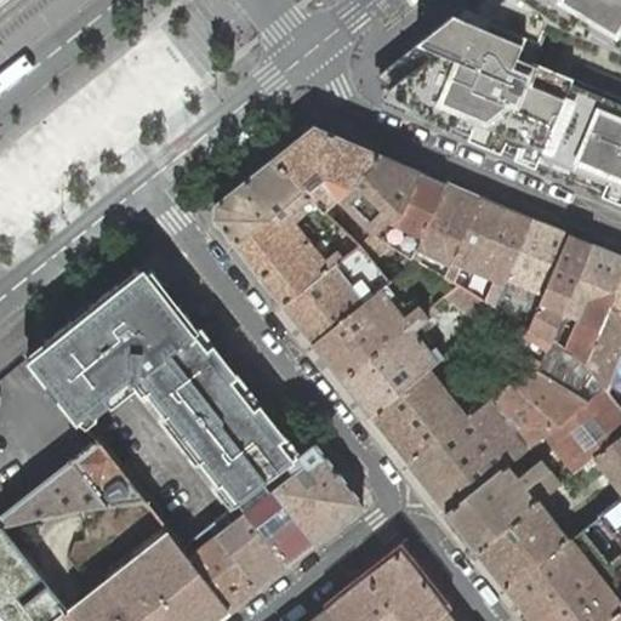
[(620,0),(471,0),(387,68),(388,106),(620,203),(620,100),(553,73),(574,26),(620,45),(620,0)]
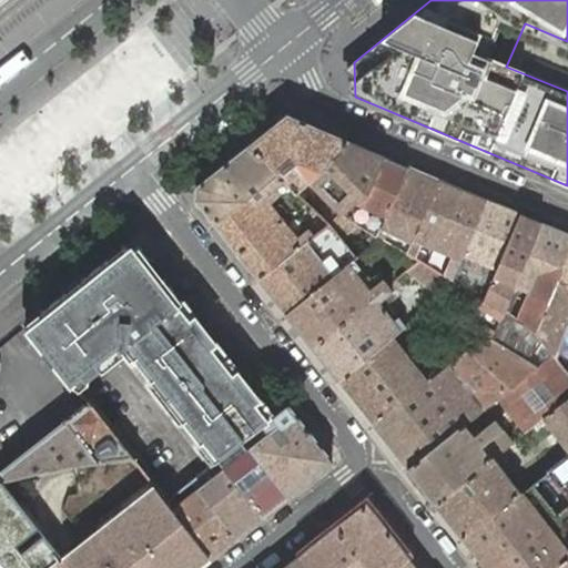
[(286,115),(249,145),(284,182),(293,192),(294,192),(300,188),(306,182),(348,141),(321,129),(286,115)]
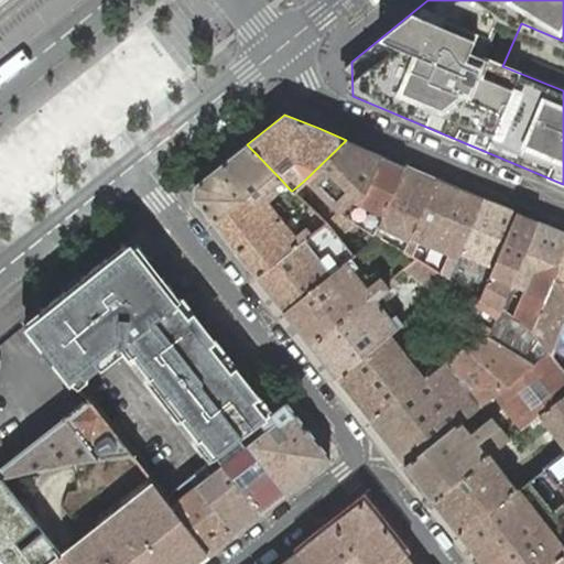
[(380,154),(346,140),(304,181),(337,215),(338,213),(365,193),(380,154)]
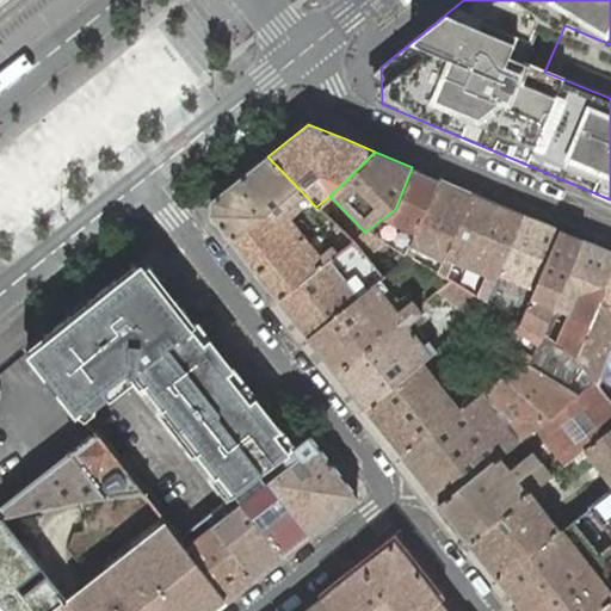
[(306,196),(267,156),(213,201),(210,215),(230,240),(269,210),(276,218),(294,204),(306,196)]
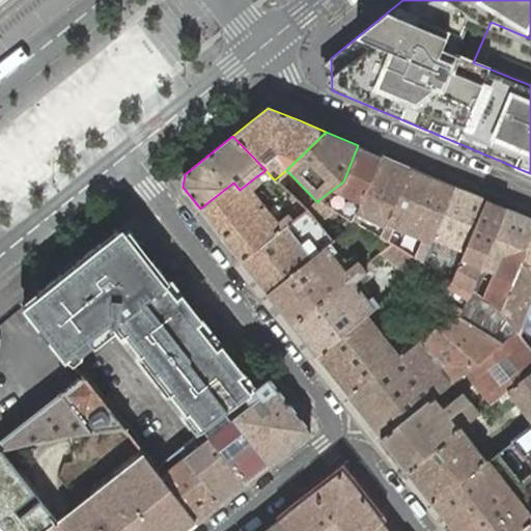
[(383,156),(358,145),(343,182),(318,200),(336,212),(352,221),(355,219),(383,156)]
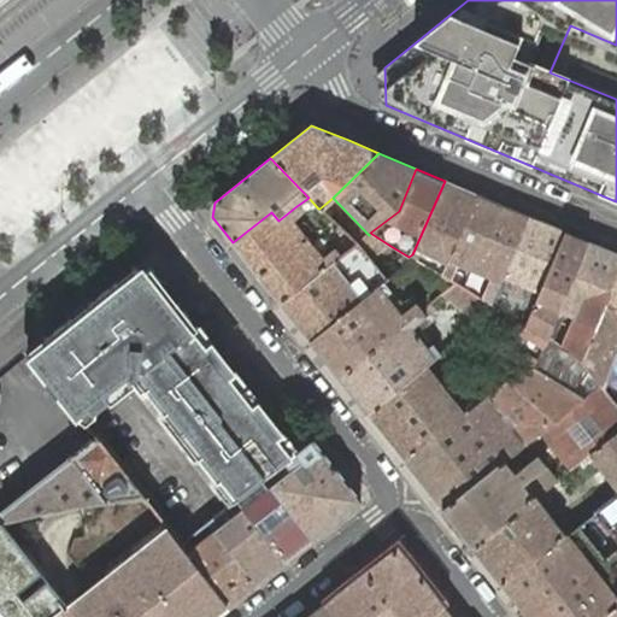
[(477,195),(445,181),(412,254),(416,258),(442,274),(450,258),(477,195)]
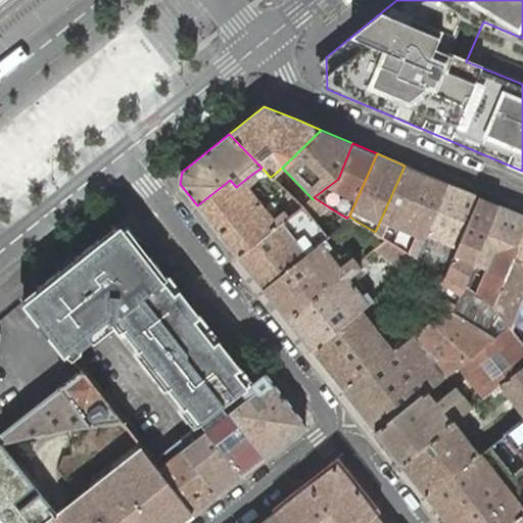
[(381,219),(375,232),(381,236),(388,222),(418,234),(414,243),(409,253),(416,257),(421,246),(425,237),(447,183),(405,165),(381,219)]
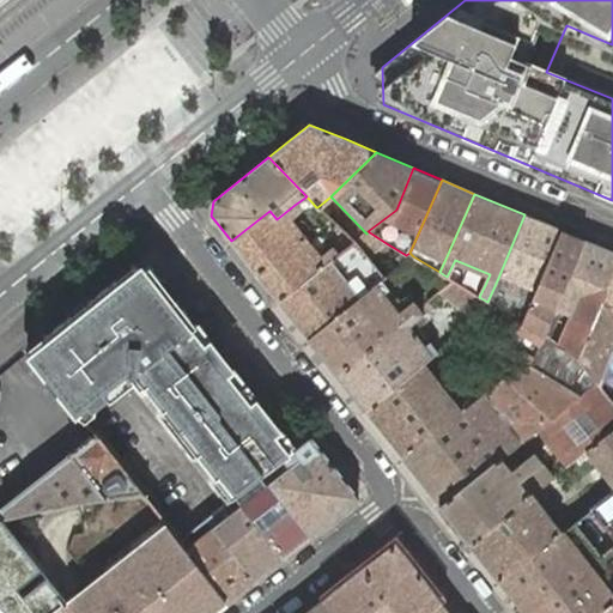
[(323,202),(317,207),(325,214),(331,210),(323,202)]
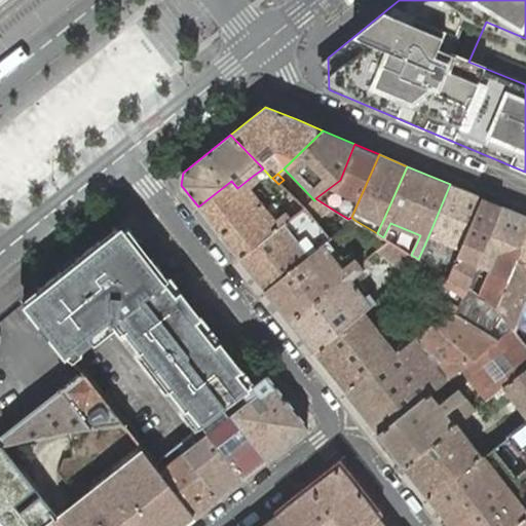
[(231,181),(198,207),(239,259),(289,220),(285,214),(274,222),(248,188),(258,181),(253,176),(237,188),(231,181)]
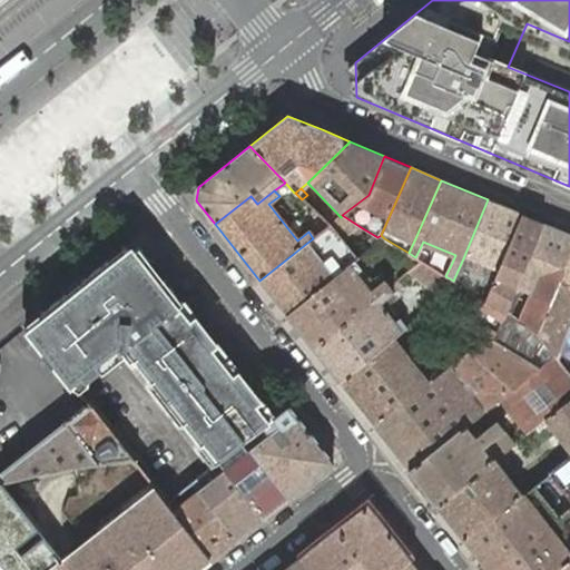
[(522,214),(488,199),(463,258),(498,273),(522,214)]
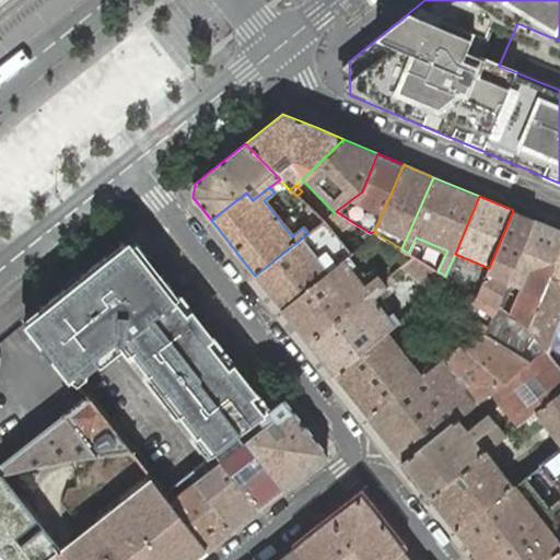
[(489,268),(477,295),(461,318),(480,330),(486,334),(533,219),(513,210),(489,268)]
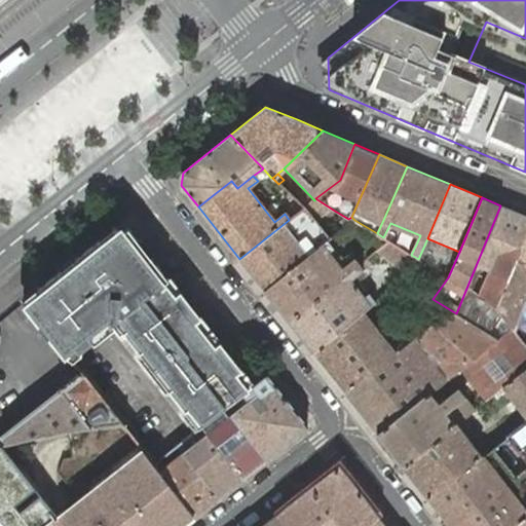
[(289,220),(239,259),(265,291),(324,245),(328,240),(331,238),(318,222),(333,210),(315,198),(314,200),(293,217),(289,220)]
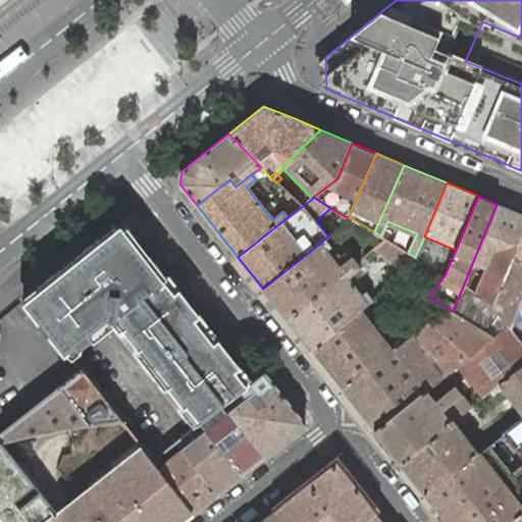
[(521,214),(497,204),(453,311),(494,336),(509,324),(508,321),(492,302),(521,231),(521,214)]
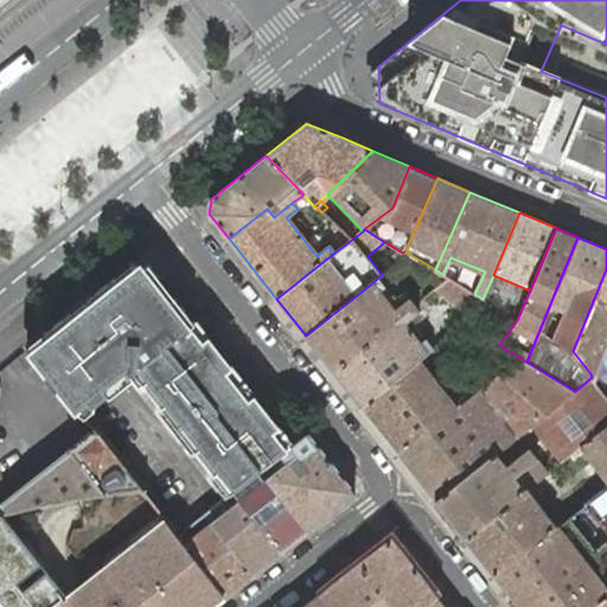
[(406,250),(402,253),(394,257),(400,261),(401,260),(409,254),(406,250)]
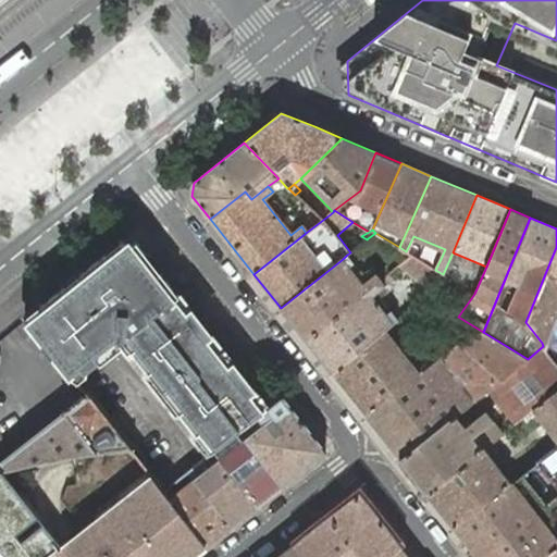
[(375,233),(368,238),(373,245),(391,261),(397,268),(403,263),(412,256),(406,251),(399,247),(375,233)]
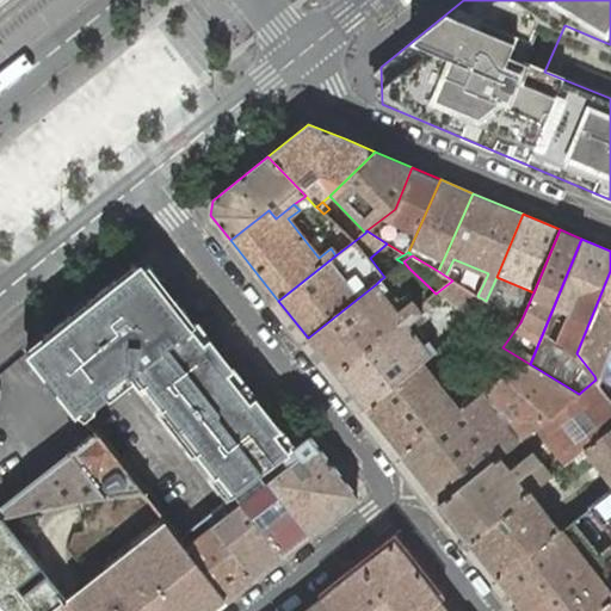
[(28,351),(75,411),(128,369),(135,364),(238,494),(281,460),(291,452),(141,261),(28,351)]
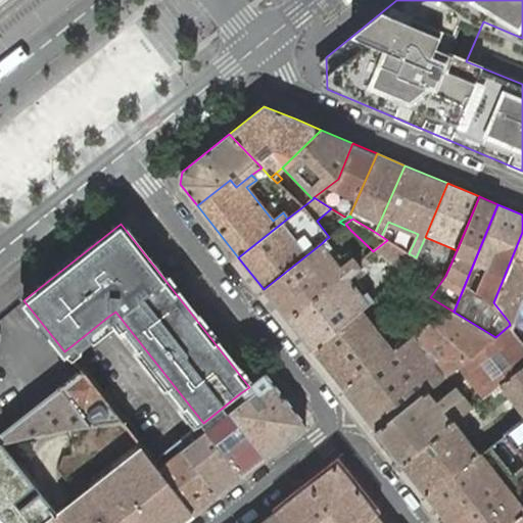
[(522,232),(493,302),(509,322),(522,286),(522,232)]
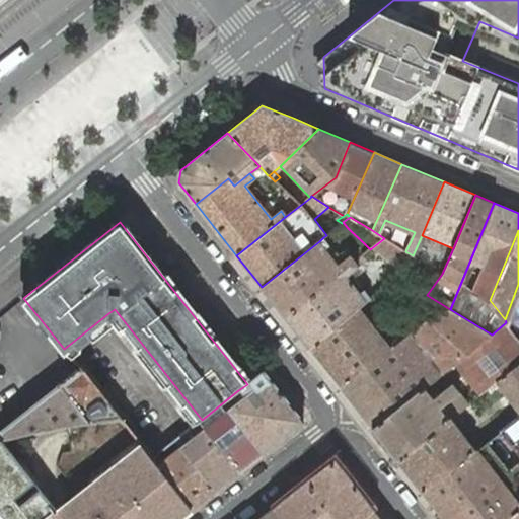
[(323,237),(319,241),(339,266),(343,263),(340,258),(323,237)]
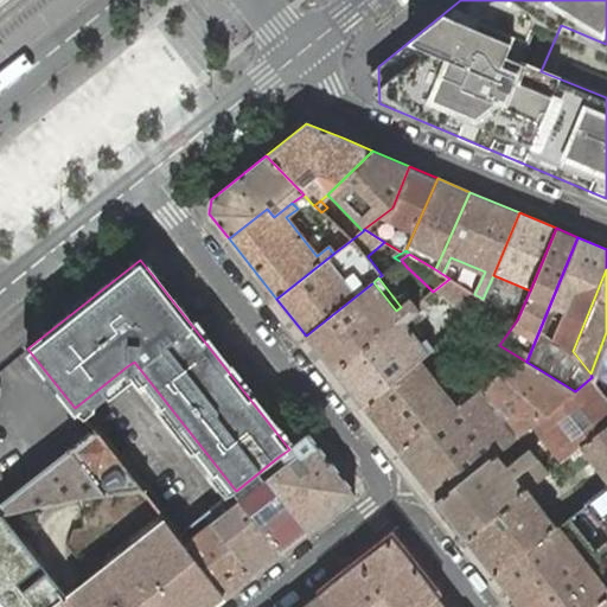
[(449,279),(439,287),(442,292),(466,310),(472,317),(489,302),(483,299),(474,294),(449,279)]
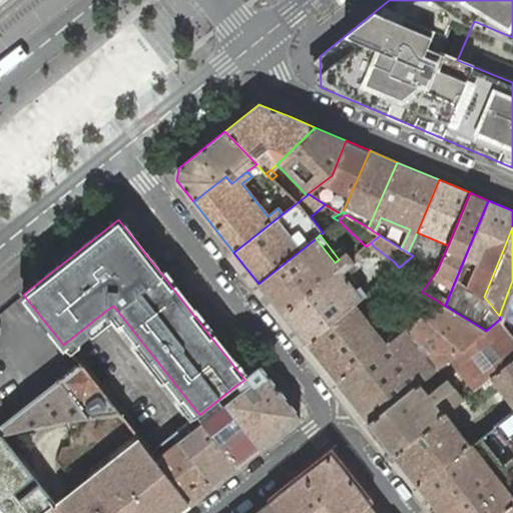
[(316,238),(259,284),(283,314),(352,259),(347,252),(339,260),(335,263),(316,238)]
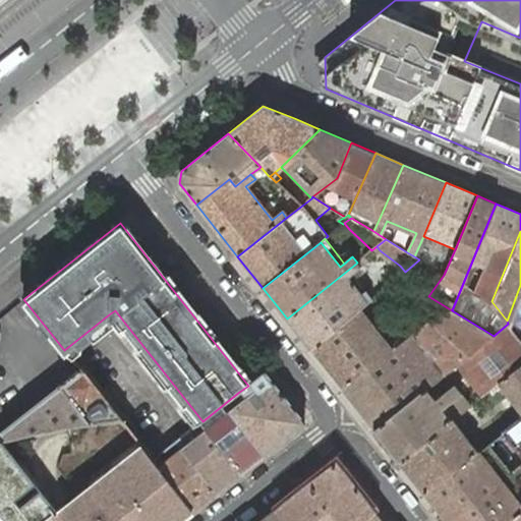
[(349,252),(341,259),(344,264),(352,256),(349,252)]
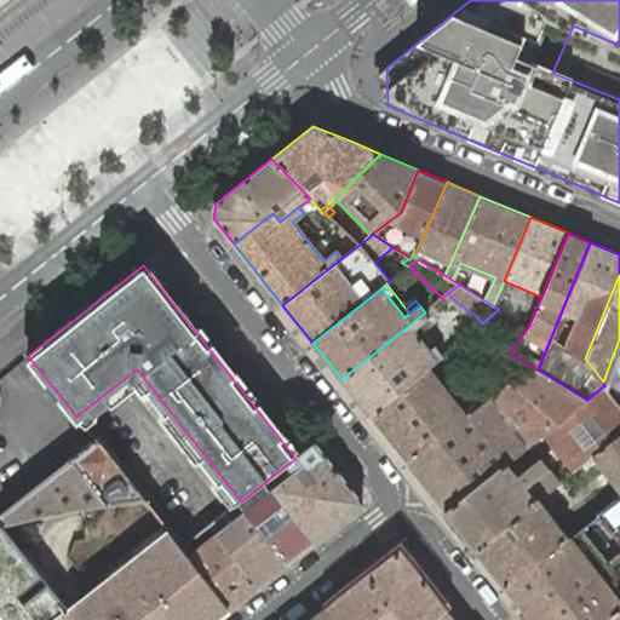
[(441,310),(435,303),(425,313),(430,319),(441,310)]
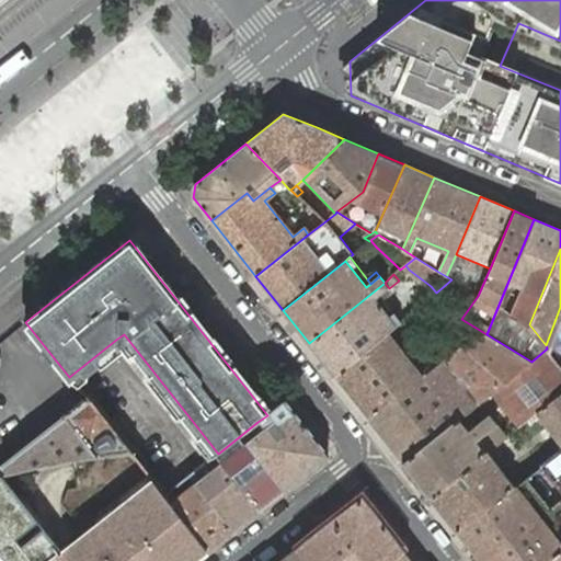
[(385,283),(309,343),(334,376),(389,332),(397,324),(376,299),(380,295),(389,288),(385,283)]
